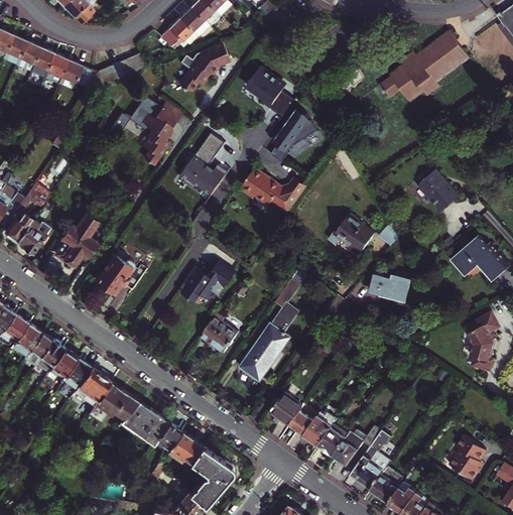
[(79,23),(80,23),(93,11),(86,4),(90,0),(67,0),(61,5),(79,23)]
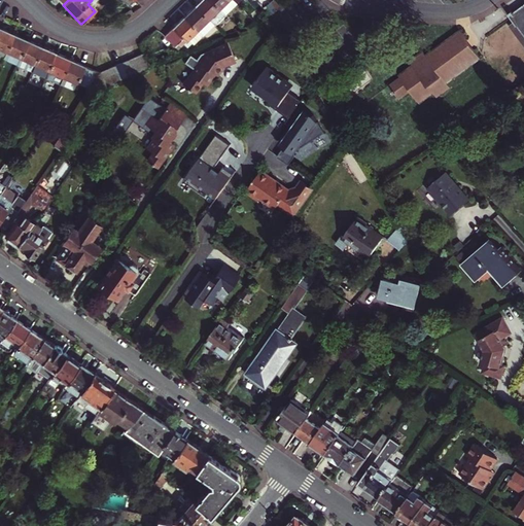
[(208,0),(199,0),(194,6),(213,27),(224,15),(222,14),(208,0)]
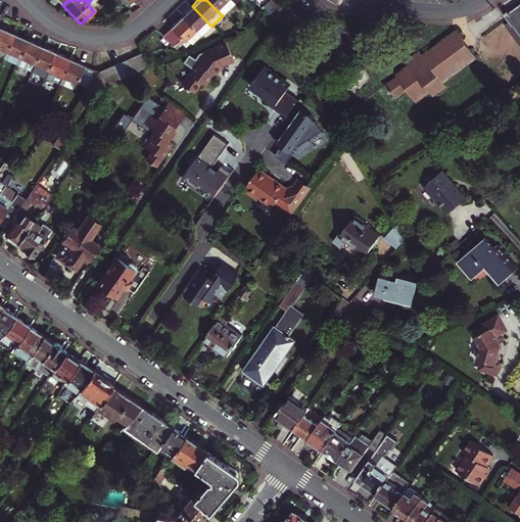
[(229,0),(206,0),(221,14),(230,6),(231,7),(234,4),(229,0)]
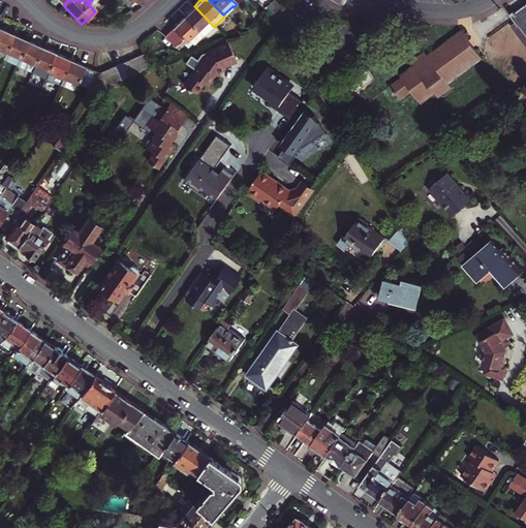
[(525,3),(508,17),(514,23),(509,26),(525,49),(525,3)]
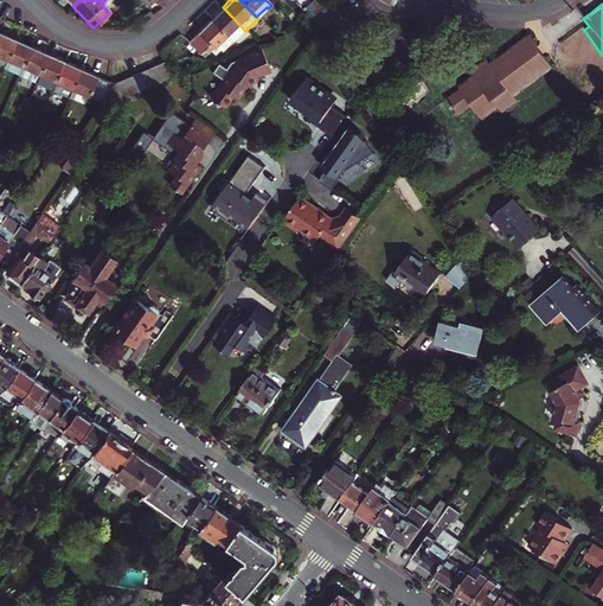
[(223,7),(210,19),(232,43),(245,31),(223,7)]
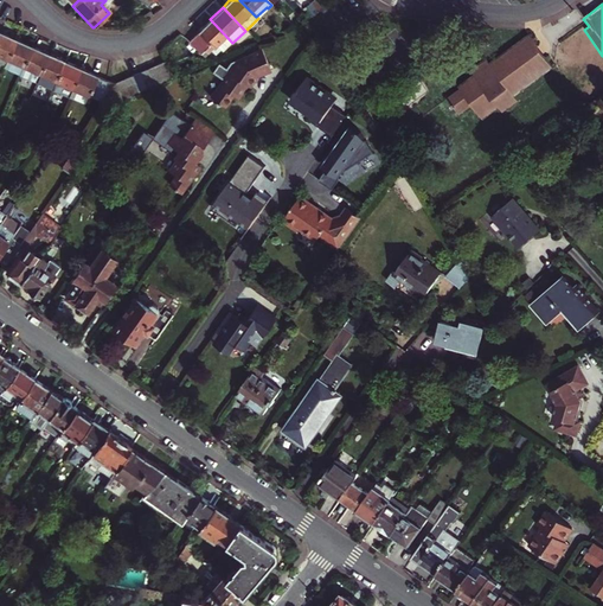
[(186,42),(200,56),(203,52),(206,55),(216,46),(222,52),(232,43),(210,19),(186,42)]
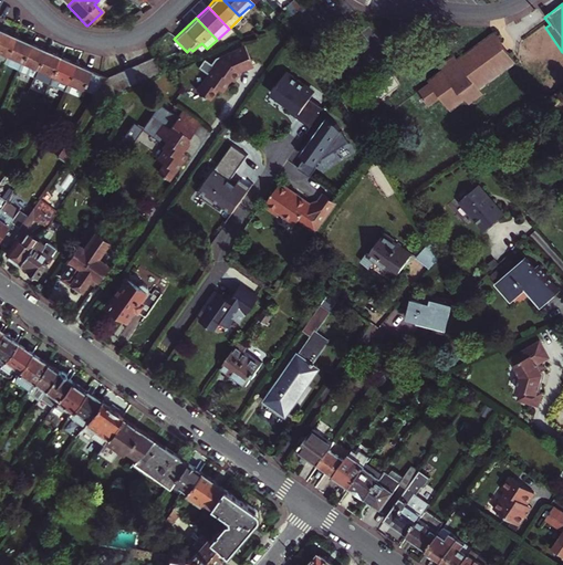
[(0,63),(1,63),(13,37),(0,31),(0,54),(0,63)]
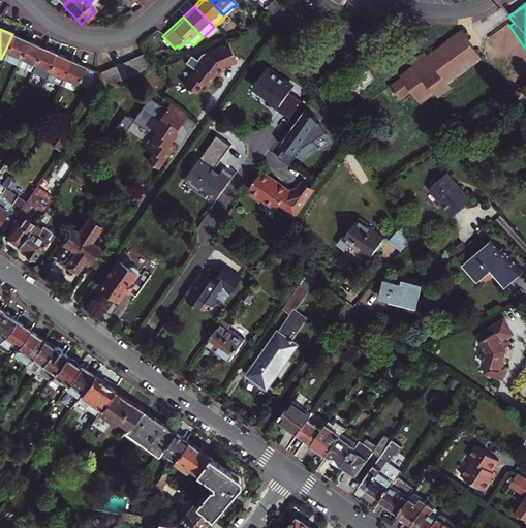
[(397,75),(399,78),(388,86),(399,101),(411,92),(421,105),(434,95),(437,99),(451,90),(446,85),(481,60),(459,31),(425,56),(422,52),(408,62),(411,65),(397,75)]
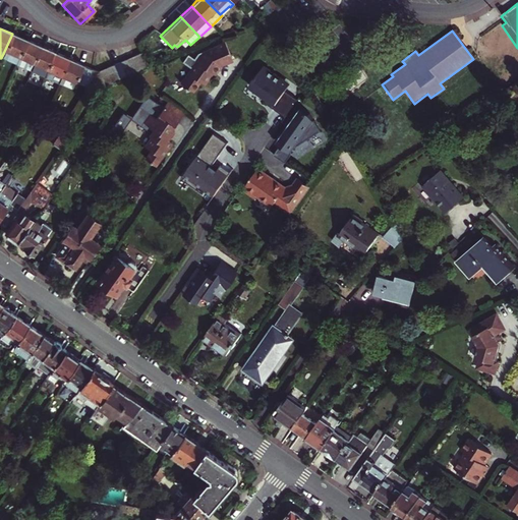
[(26,41),(12,34),(1,58),(4,60),(8,53),(18,58),(23,47),(26,41)]
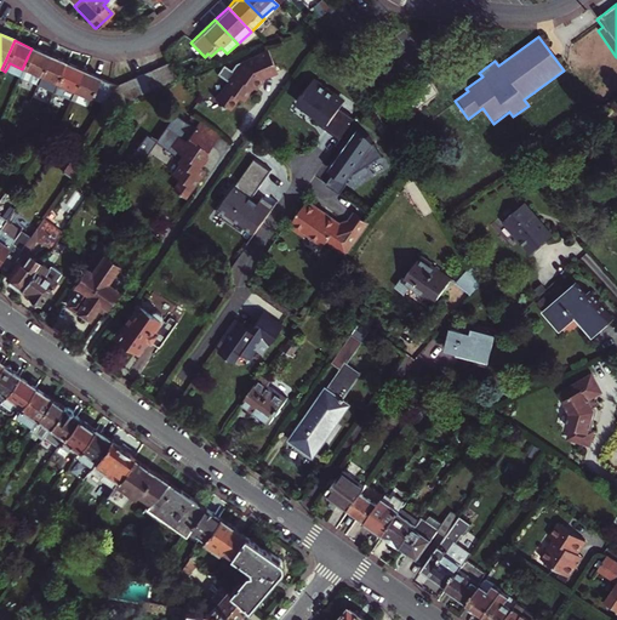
[(35,85),(49,56),(32,49),(28,56),(22,69),(18,78),(35,85)]
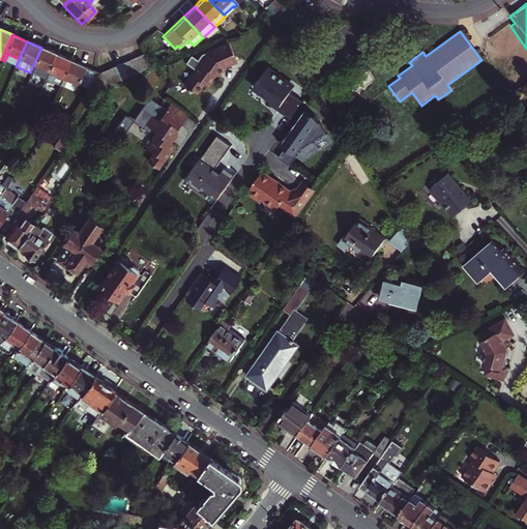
[(191,54),(185,61),(195,67),(183,84),(186,87),(187,89),(191,89),(195,92),(202,82),(206,85),(213,74),(215,75),(222,65),(236,60),(228,42),(202,54),(199,59),(191,54)]
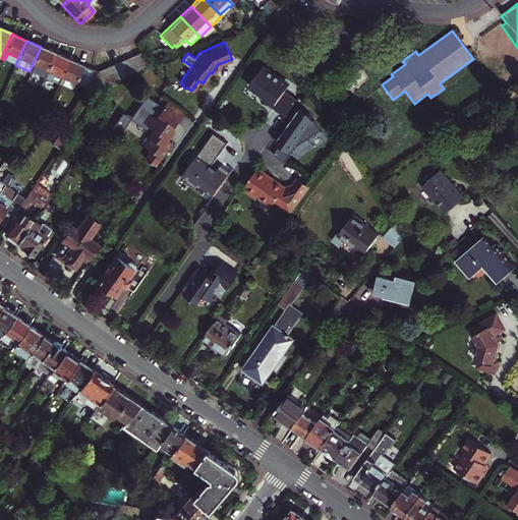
[(54,53),(41,47),(30,71),(33,72),(36,65),(46,70),(54,53)]
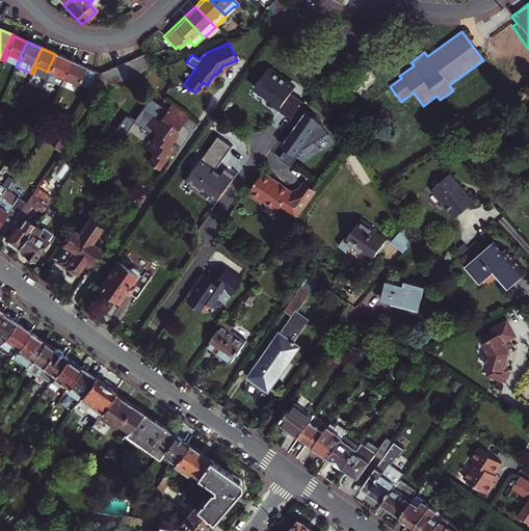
[(8,54),(4,61),(16,67),(19,59),(8,54)]
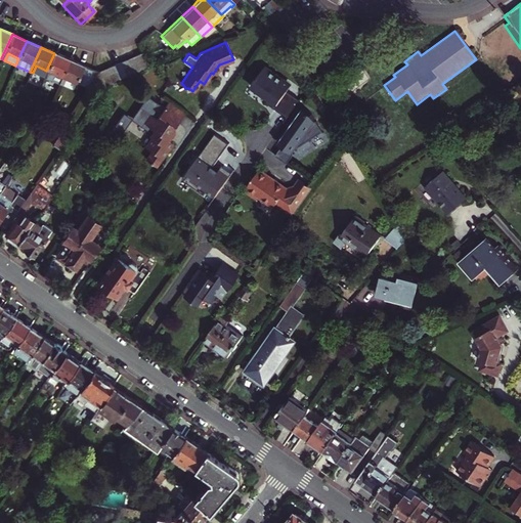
[(69,59),(54,53),(46,71),(56,75),(53,82),(57,84),(69,59)]
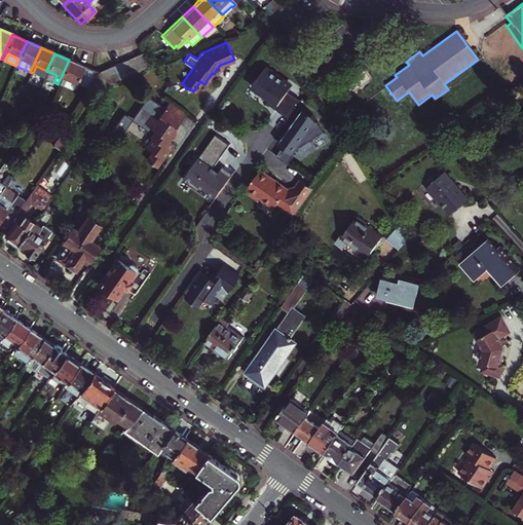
[(140,53),(133,57),(139,71),(147,68),(140,53)]
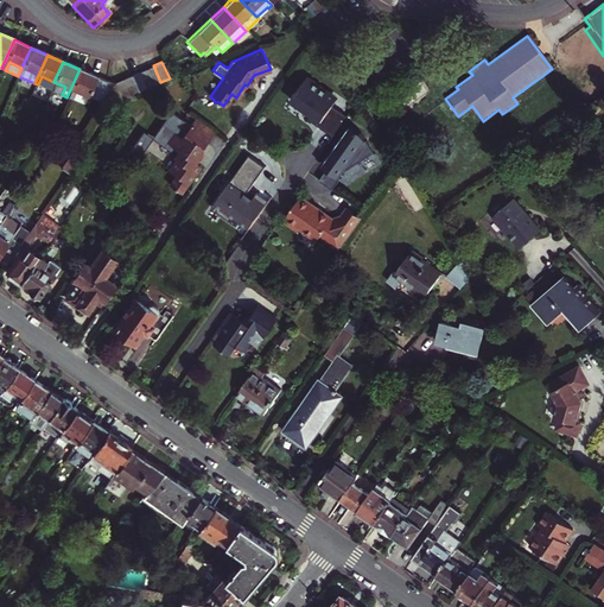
[(160,82),(153,65),(146,69),(153,86),(159,83),(160,82)]
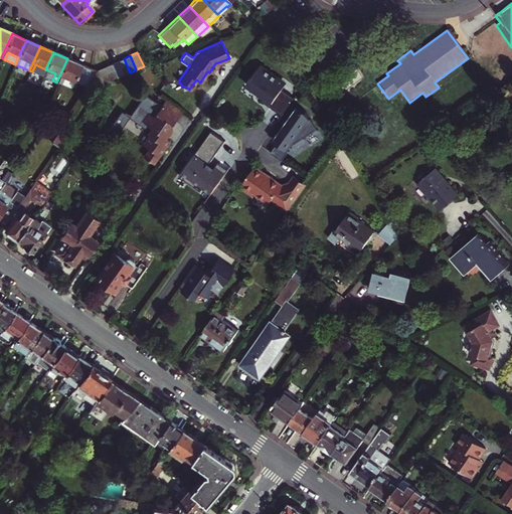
[(59,83),(62,76),(80,84),(89,67),(67,58),(56,82),(59,83)]
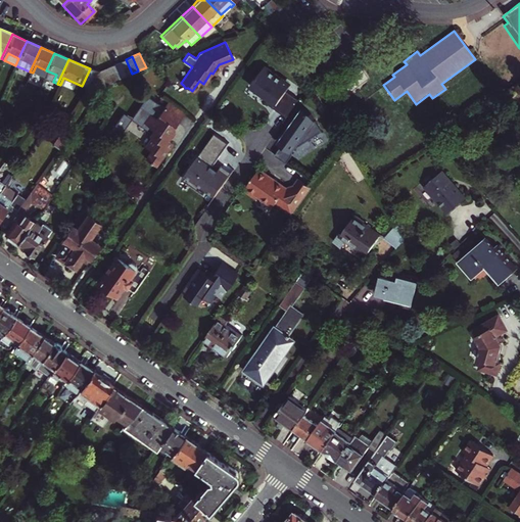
[(126,59),(119,62),(125,77),(132,74),(126,59)]
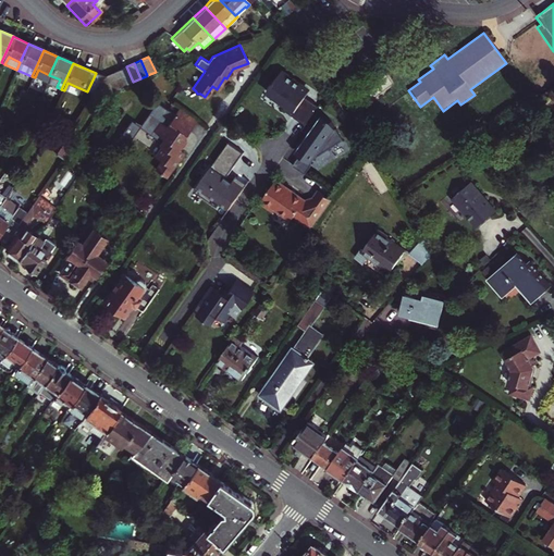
[(126,66),(119,70),(125,85),(133,82),(126,66)]
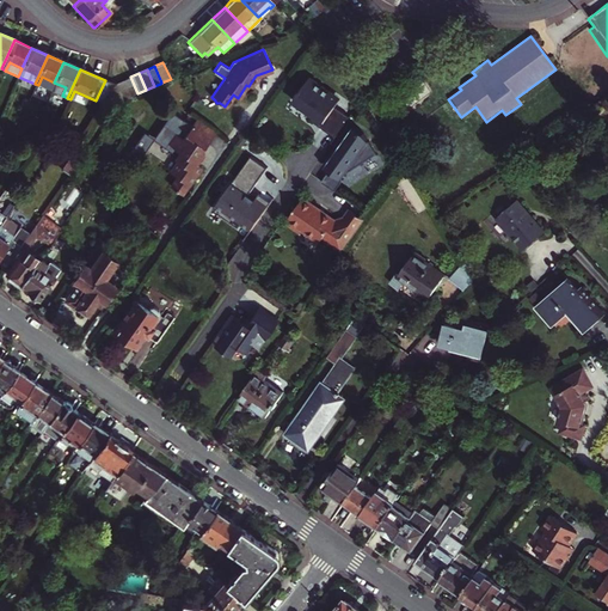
[(130,77),(122,81),(129,97),(137,93),(130,77)]
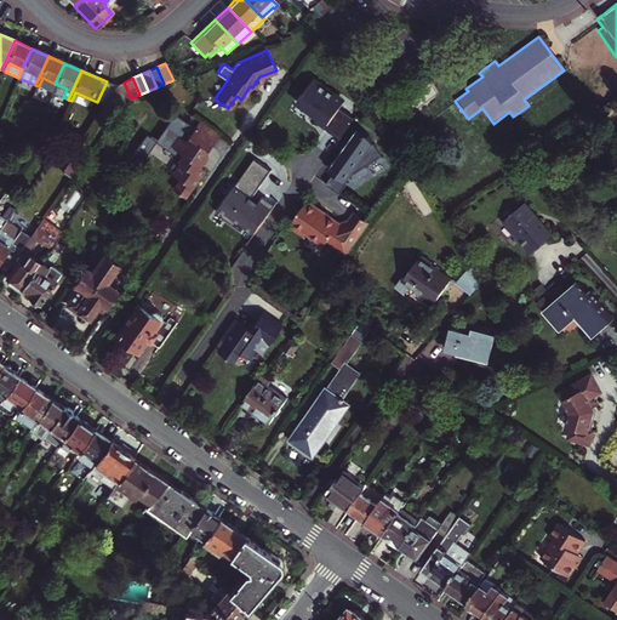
[(107,81),(97,102),(116,111),(123,102),(115,86),(107,81)]
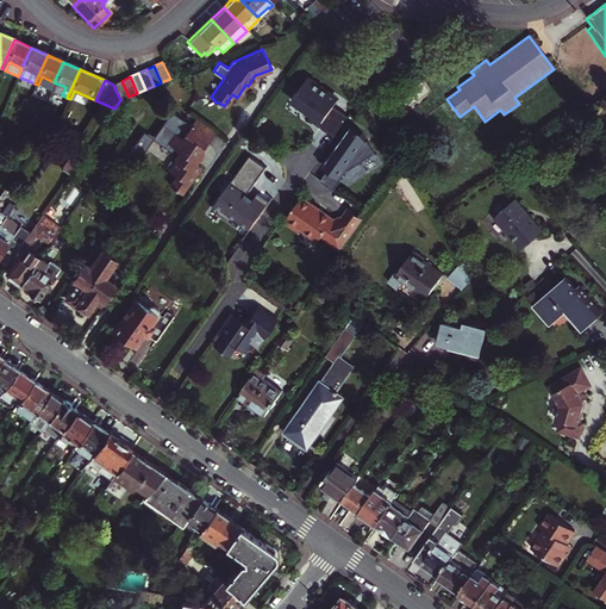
[(129,97),(122,81),(113,85),(120,100),(129,97)]
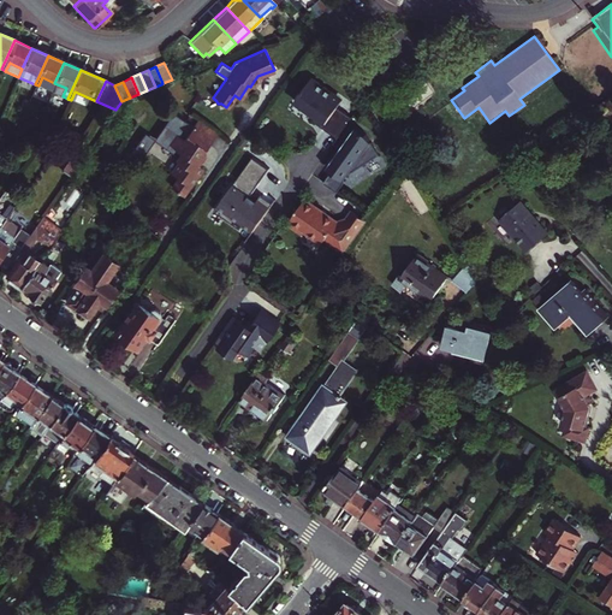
[(319,129),(334,141),(349,122),(344,118),(344,117),(334,110),(339,104),(330,98),(331,95),(312,82),(310,83),(308,82),(292,104),(321,125),(319,129)]
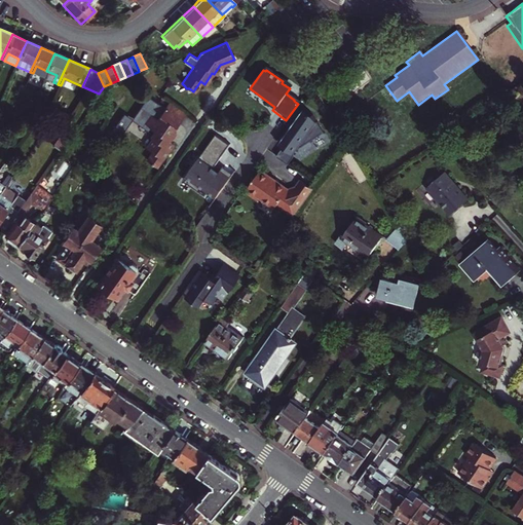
[(150,137),(144,146),(150,150),(143,160),(154,169),(173,143),(169,140),(175,132),(173,130),(184,113),(169,102),(156,118),(147,112),(141,121),(153,129),(149,136),(150,137)]
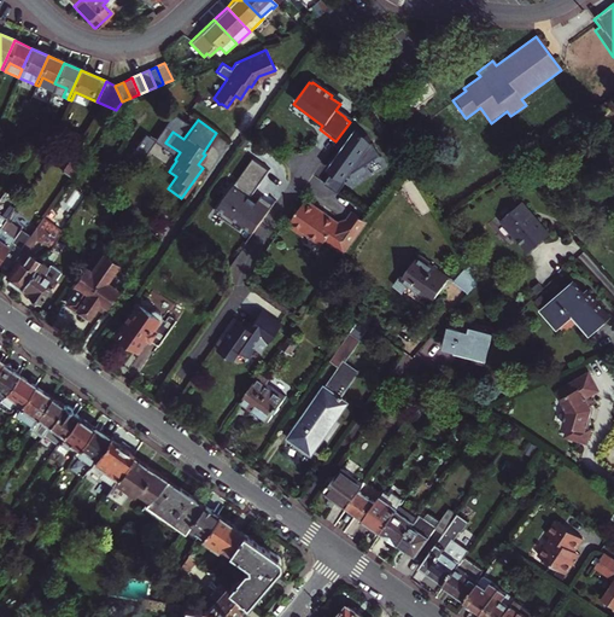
[(333,175),(329,173),(321,186),(334,196),(344,182),(341,182),(345,178),(376,157),(364,137),(354,129),(329,164),(335,173),(333,175)]
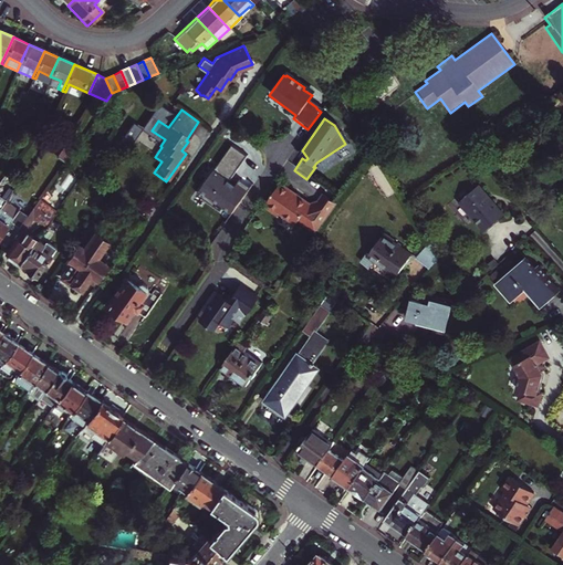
[(65,121),(60,127),(69,134),(74,127),(65,121)]
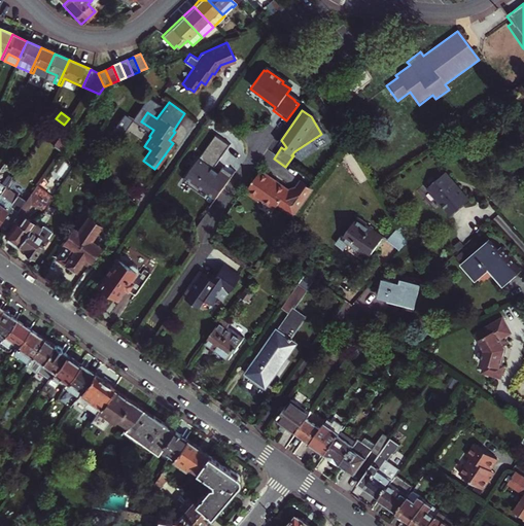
[(67,138),(60,133),(51,146),(58,150),(67,138)]
